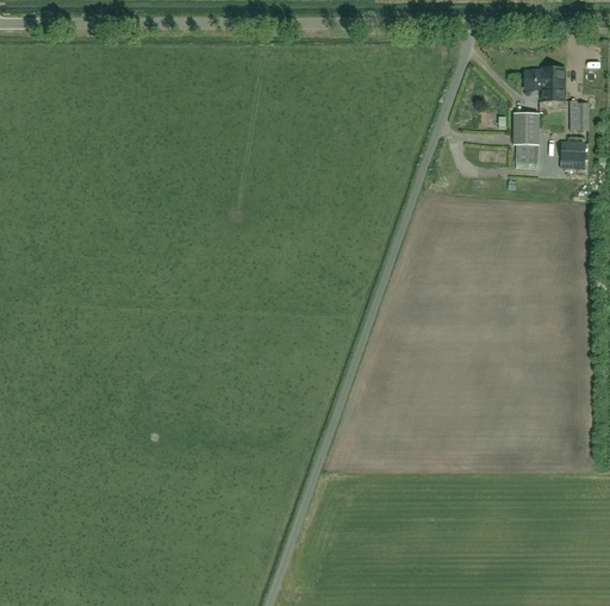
[(545,81),(549,81),(549,86),(542,86),(542,99),(565,100),(565,66),(542,66),(542,68),(541,68),(541,76),(545,76),(545,81)]
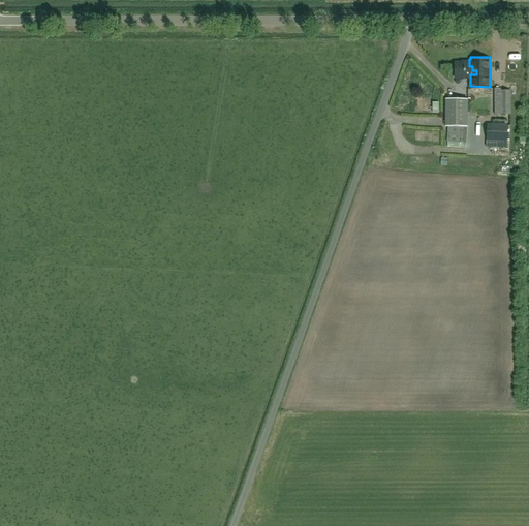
[(469,66),(469,59),(468,59),(462,59),(462,61),(455,61),(455,74),(470,74),(476,74),(476,70),(472,70),(472,66),(469,66)]
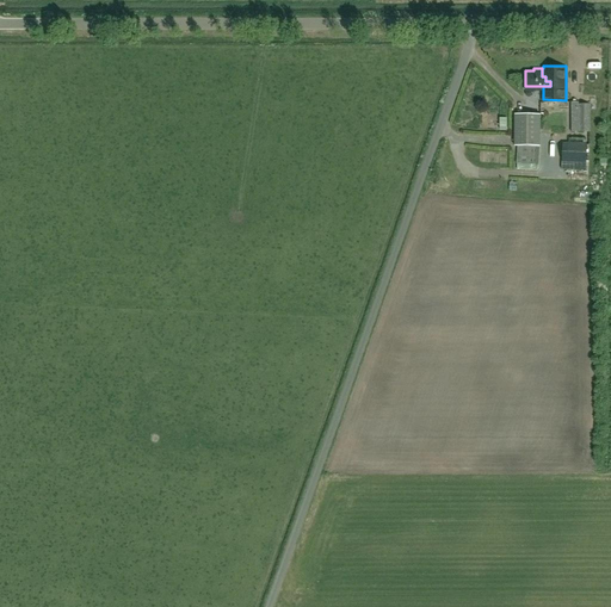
[(590,101),(578,103),(579,129),(590,129),(590,101)]
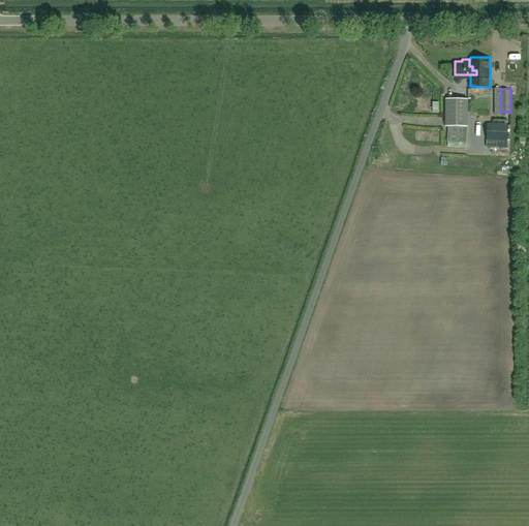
[(447,140),(466,141),(466,124),(467,97),(445,96),(444,124),(447,124),(447,140)]
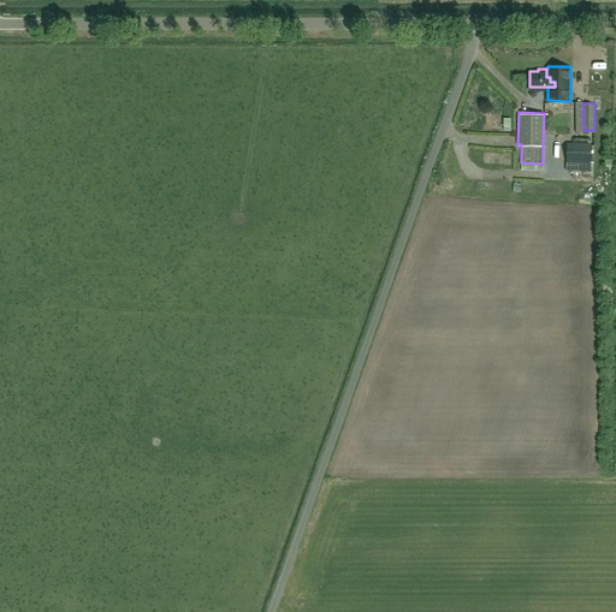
[(591,142),(567,142),(567,161),(591,161),(591,142)]
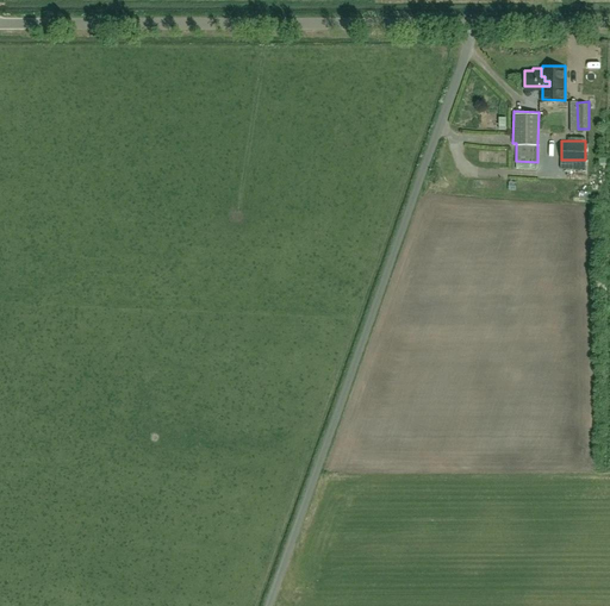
All buildings are outlined.
